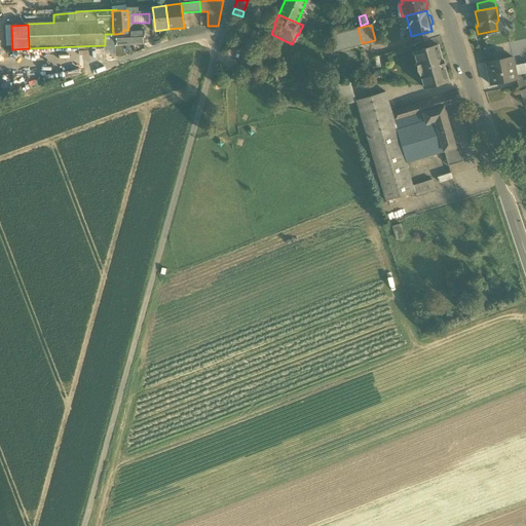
[(342,47),(362,43),(358,28),(339,33),(342,47)]
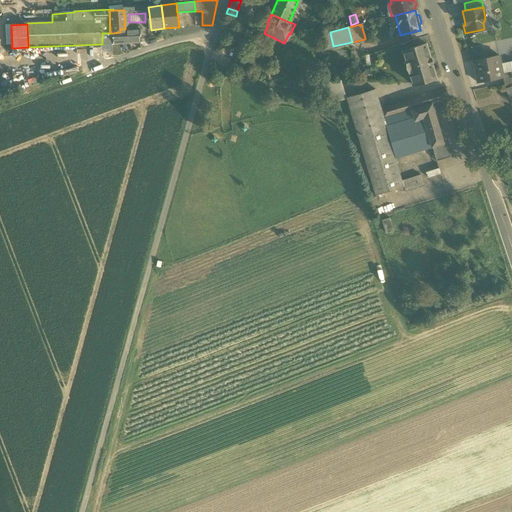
[(120,29),(120,32),(121,43),(140,41),(140,28),(130,29),(125,29),(120,29)]
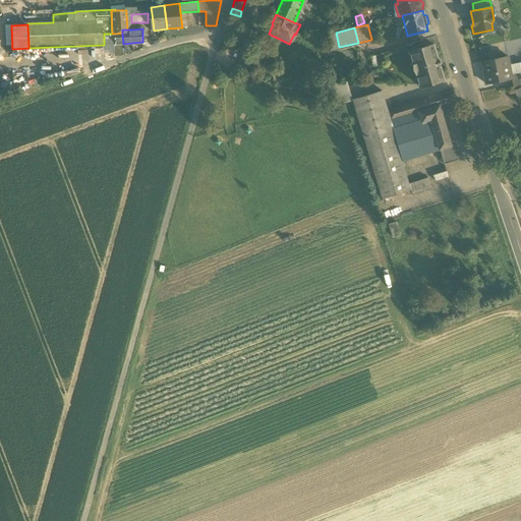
[(246,29),(242,46),(251,48),(255,31),(246,29)]
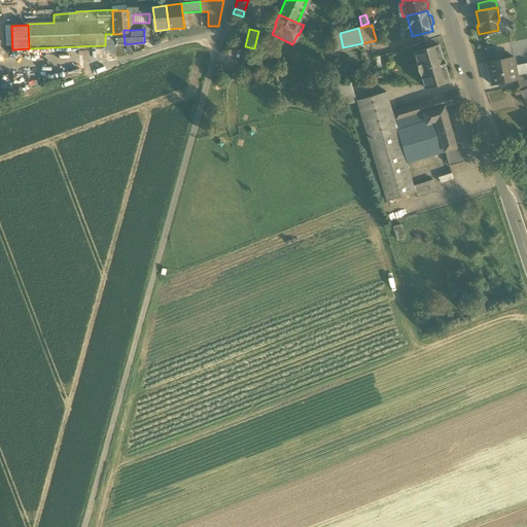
[(334,50),(343,47),(340,33),(332,34),(332,37),(334,50)]
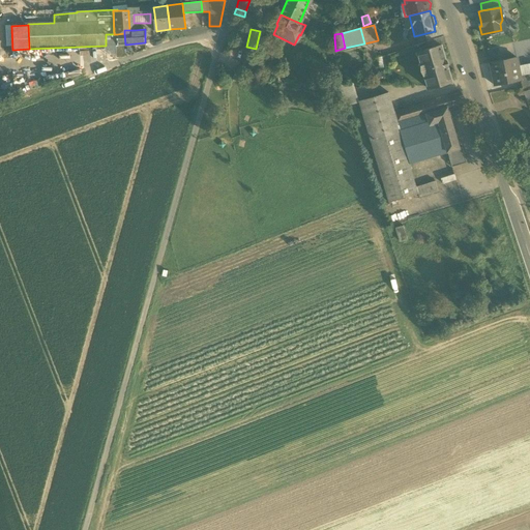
[(106,46),(118,45),(117,34),(114,34),(106,34),(106,46)]
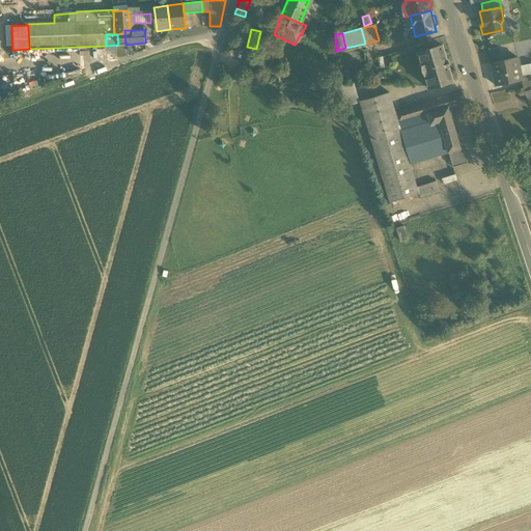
[(424,76),(428,89),(437,86),(437,87),(444,85),(444,84),(452,82),(448,66),(449,66),(447,60),(446,60),(442,46),(432,48),(426,50),(418,53),(421,65),(424,64),(427,75),(424,76)]
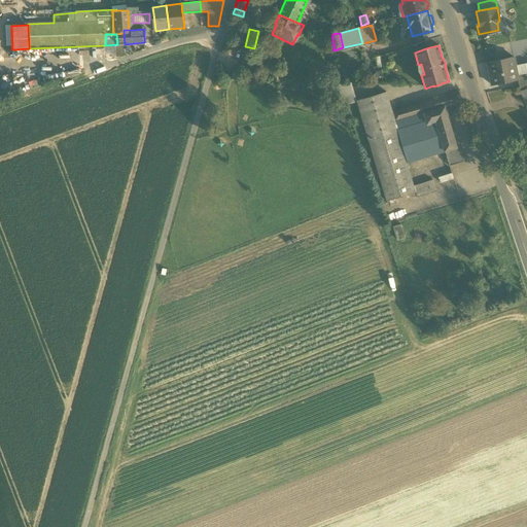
[(253,51),(254,48),(245,46),(243,55),(253,57),(253,51)]
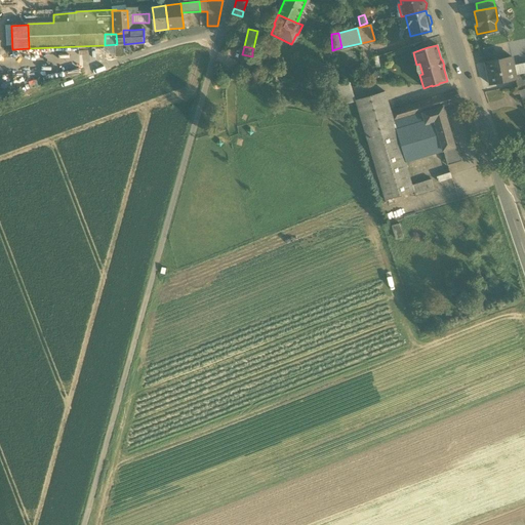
[(485,62),(489,85),(516,80),(515,76),(514,70),(511,71),(508,57),(511,57),(511,56),(485,62)]
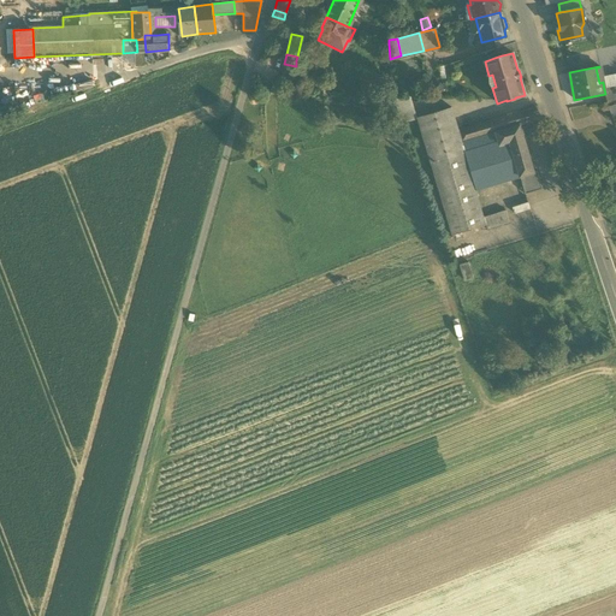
[(605,94),(606,101),(615,98),(615,86),(604,89),(605,94)]
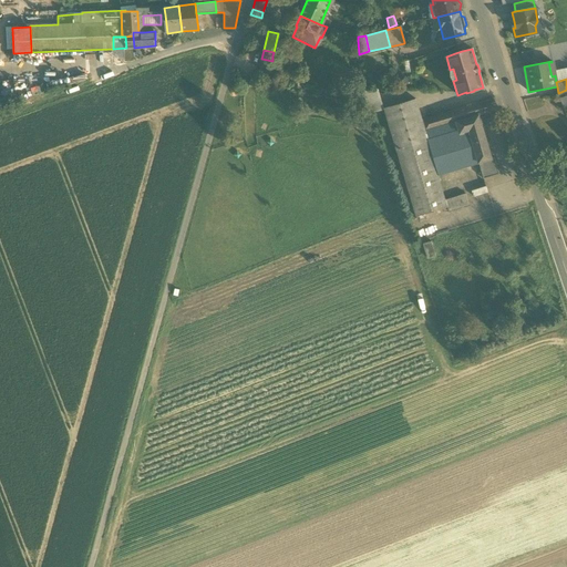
[(362,89),(370,113),(383,110),(377,89),(362,89)]
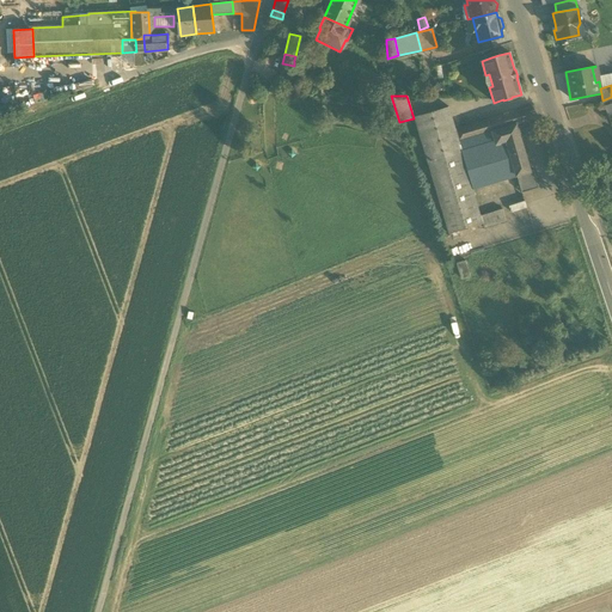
[(472,188),(459,141),(456,129),(448,106),(414,117),(448,234),(483,224),(481,215),(472,188)]
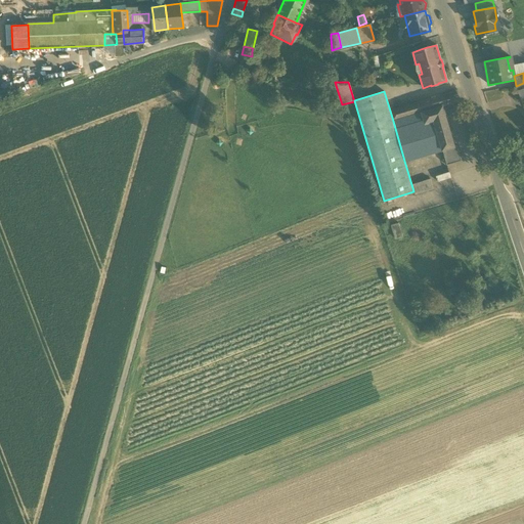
[(393,121),(430,110),(442,106),(459,101),(455,91),(390,111),(393,121)]
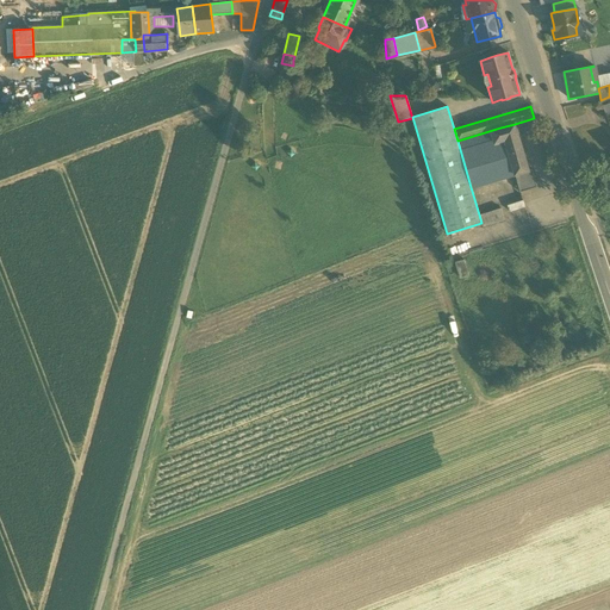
[(515,124),(500,128),(515,175),(518,174),(528,170),(515,124)]
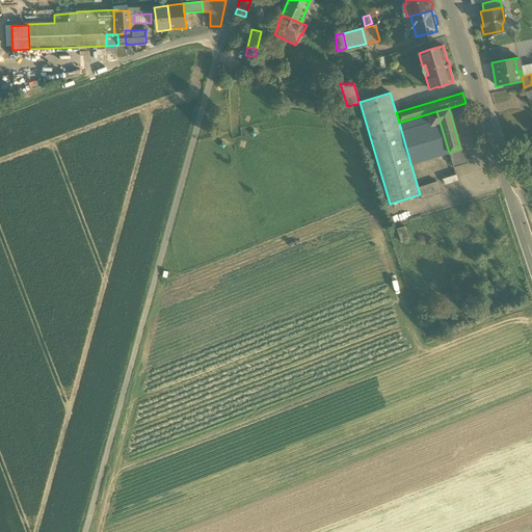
[(410,163),(449,153),(436,111),(399,123),(410,163)]
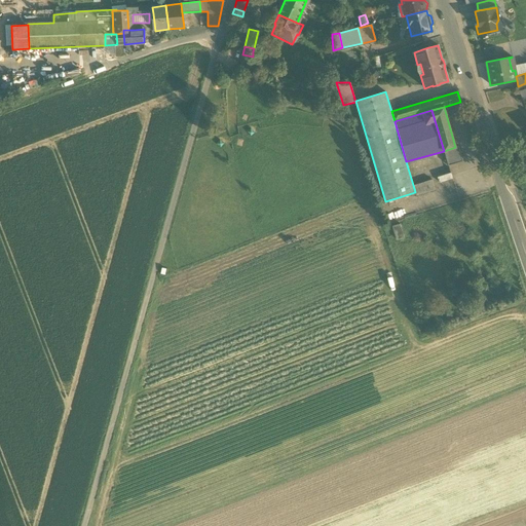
[(458,146),(455,147),(447,150),(448,155),(446,156),(445,156),(448,165),(462,161),(458,146)]
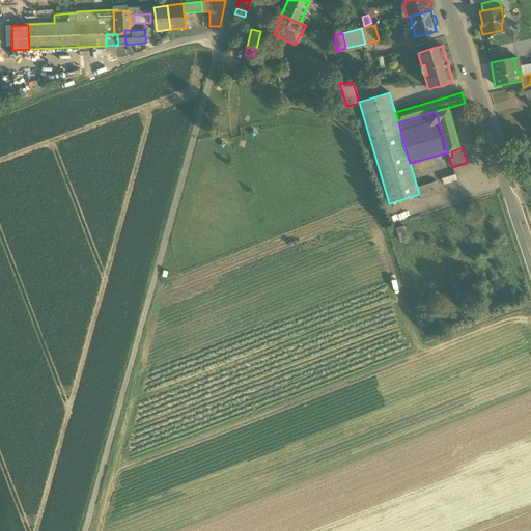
[(442,178),(444,184),(456,179),(455,174),(442,178)]
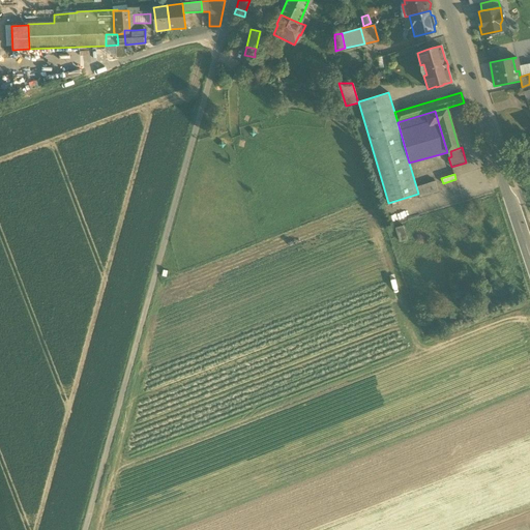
[(436,181),(416,186),(418,194),(419,198),(438,192),(436,181)]
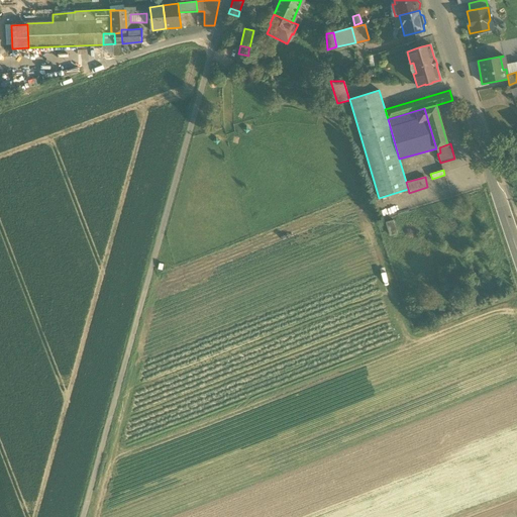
[(393,220),(387,222),(391,236),(398,234),(393,220)]
